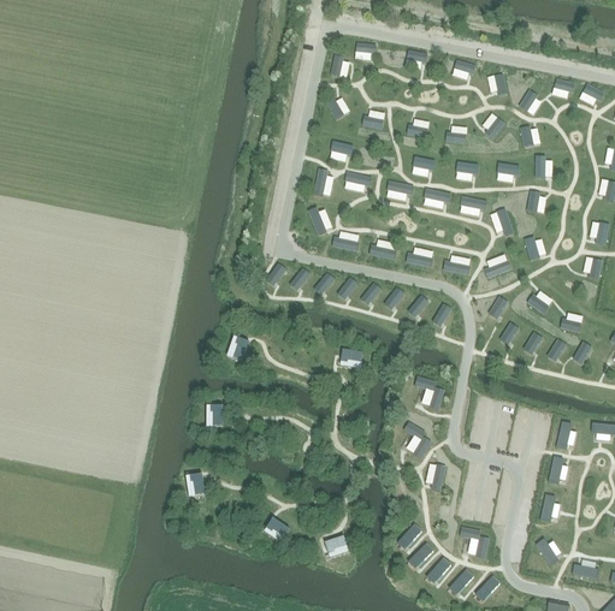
[(373,54),(374,45),(355,42),(354,52),(373,54)]
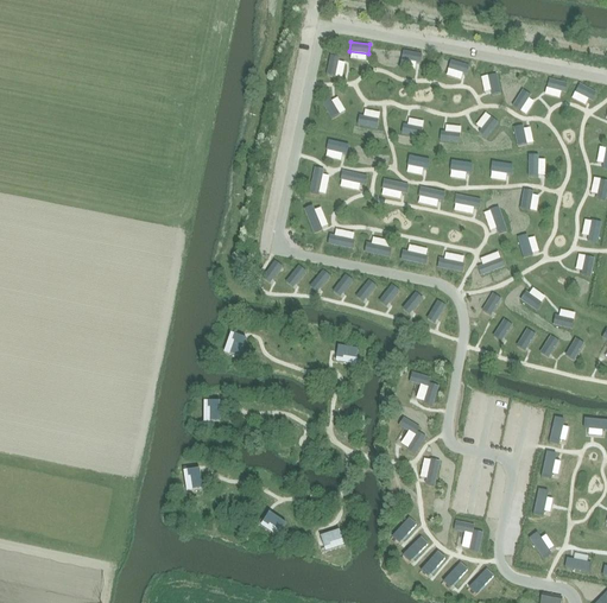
[(418,62),(419,52),(402,49),(399,58),(418,62)]
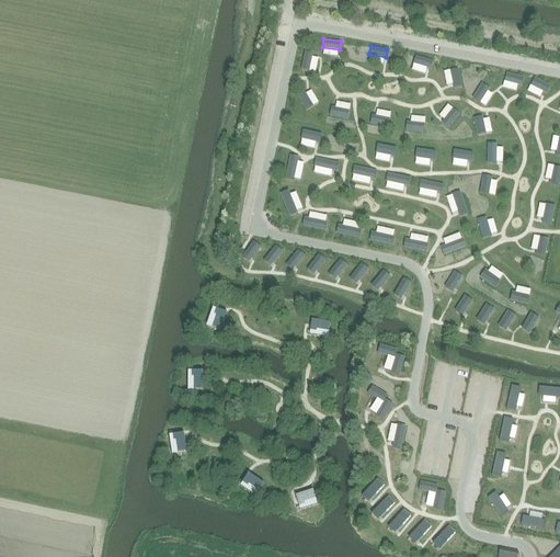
[(313,53),(304,50),(300,68),(309,70),(313,53)]
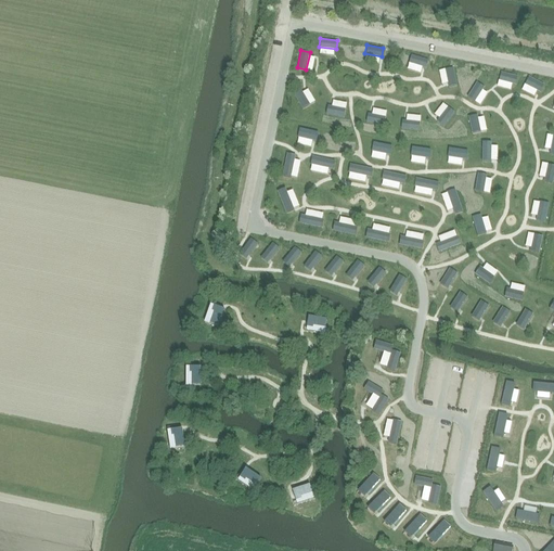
[(424,67),(427,58),(410,53),(408,62),(424,67)]
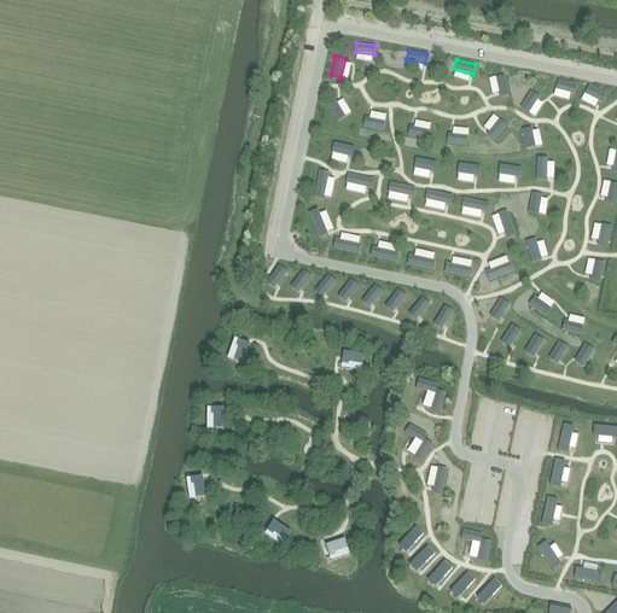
[(498,93),(507,91),(504,71),(494,74),(498,93)]
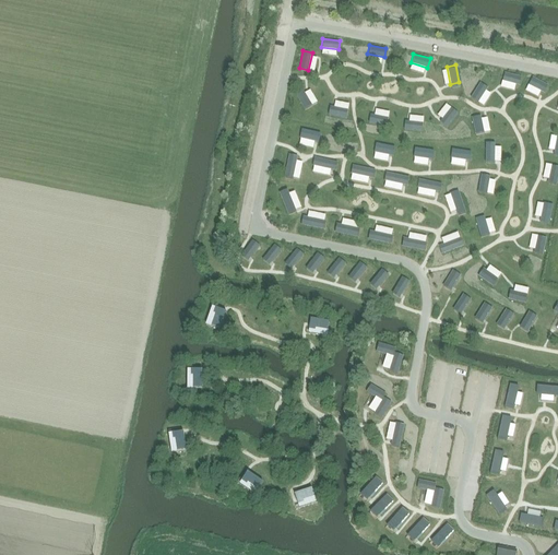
[(518,83),(520,74),(503,70),(501,80),(518,83)]
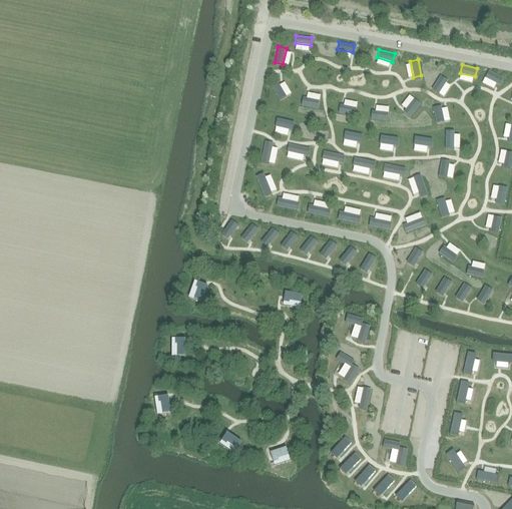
[(498,83),(502,75),(488,67),(484,75),(498,83)]
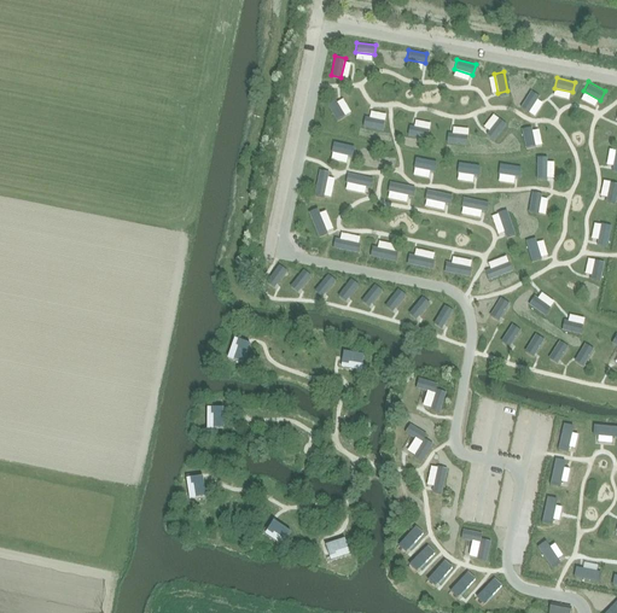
[(539,97),(530,91),(519,106),(529,112),(539,97)]
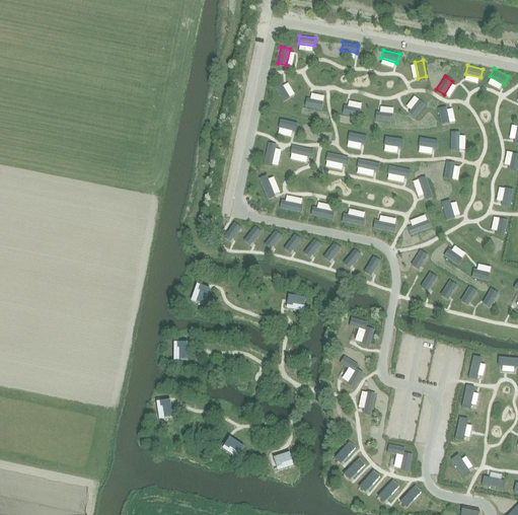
[(281,81),(273,86),(282,99),(289,94),(281,81)]
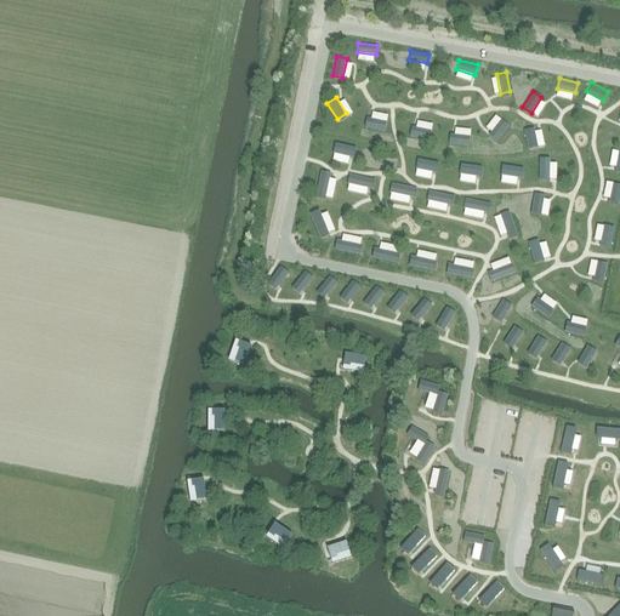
[(384,127),(386,118),(367,115),(365,125),(384,127)]
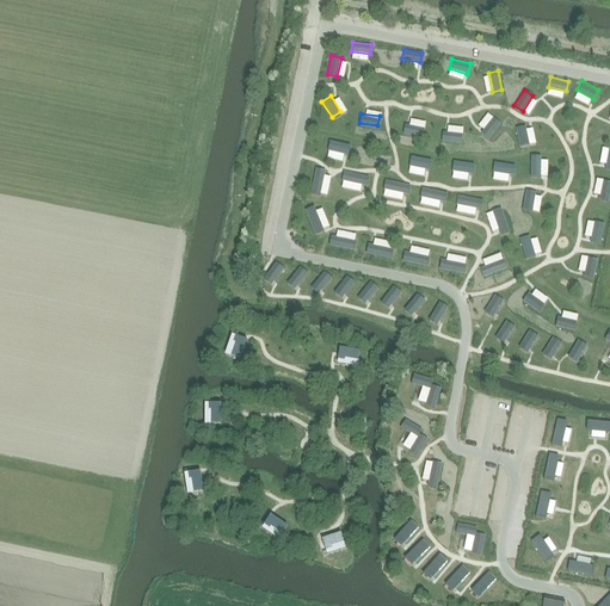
[(479,130),(487,136),(498,121),(490,115),(479,130)]
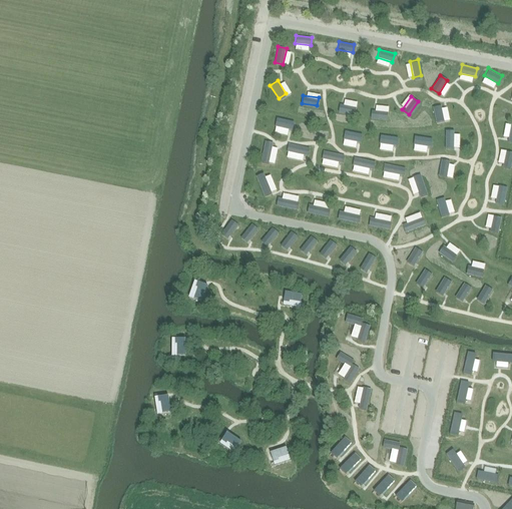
[(354,113),(355,104),(339,102),(338,110),(354,113)]
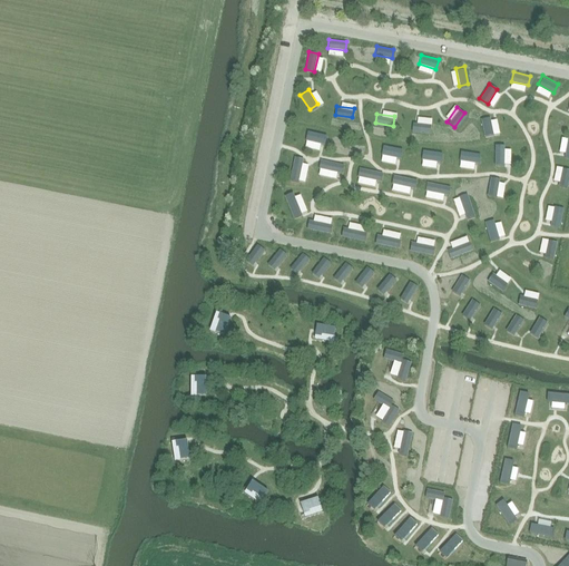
[(483,135),(492,134),(490,116),(481,117),(483,135)]
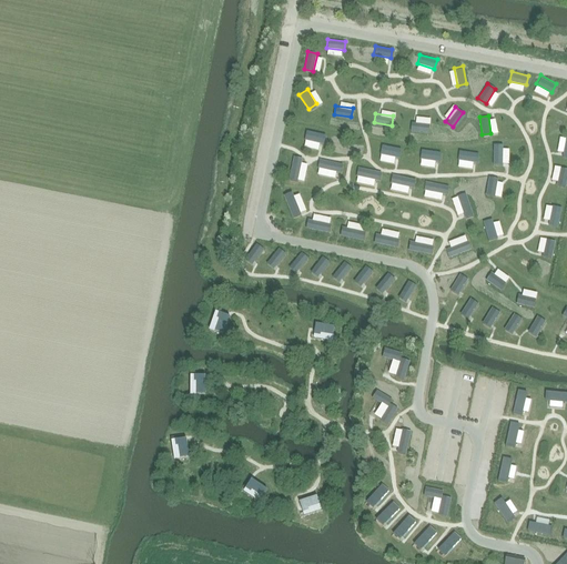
[(427,132),(428,122),(411,120),(409,130),(427,132)]
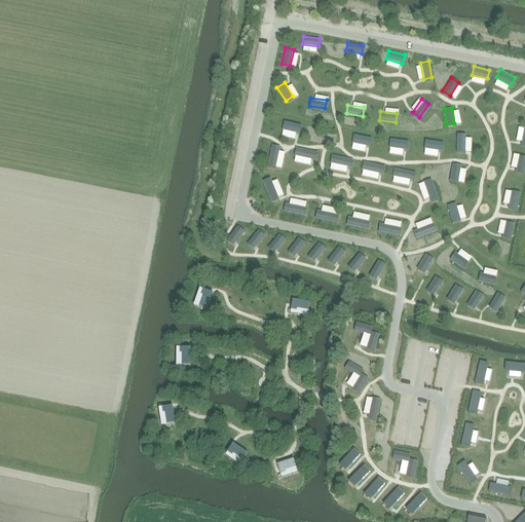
[(298,132),(299,123),(283,120),(282,129),(298,132)]
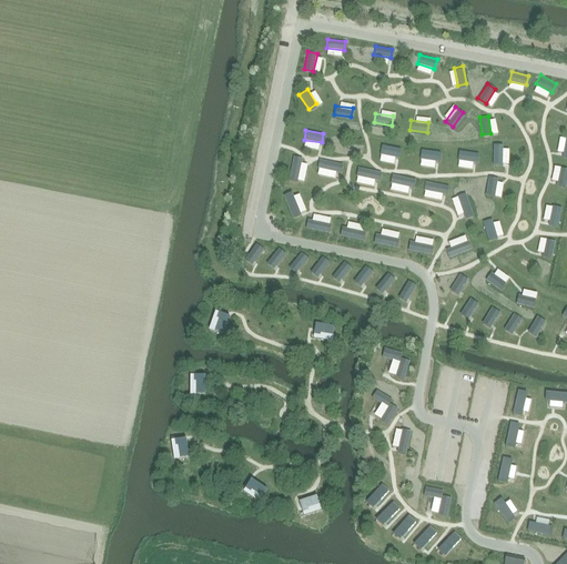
[(397,155),(400,147),(382,144),(381,153),(397,155)]
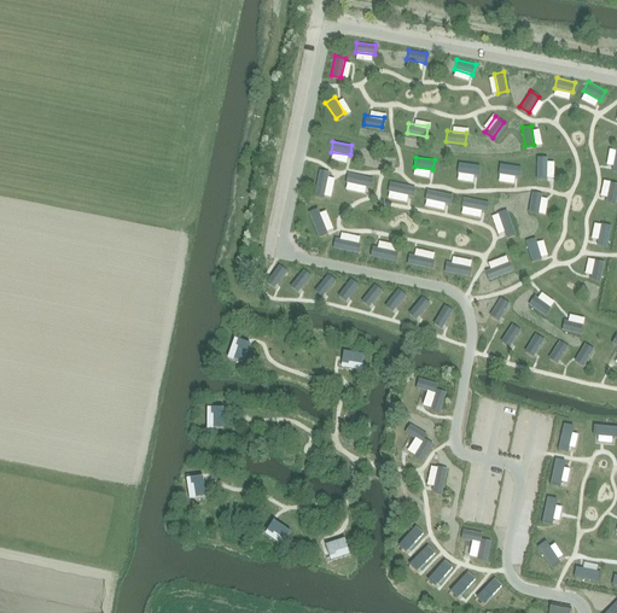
[(536,176),(547,176),(547,157),(536,157),(536,176)]
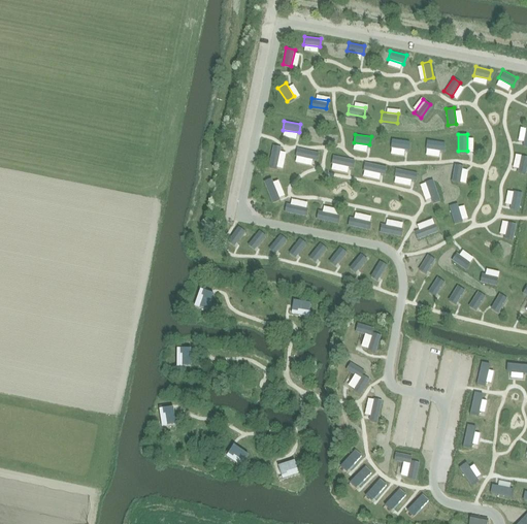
[(406,149),(408,139),(392,137),(391,146),(406,149)]
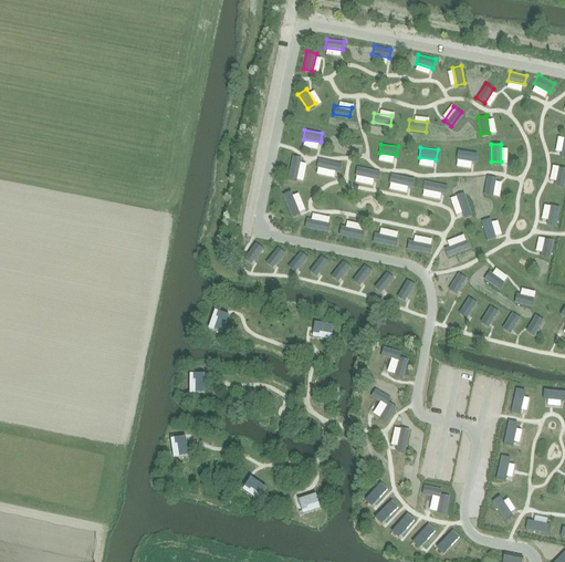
[(473,162),(474,152),(457,149),(456,159),(473,162)]
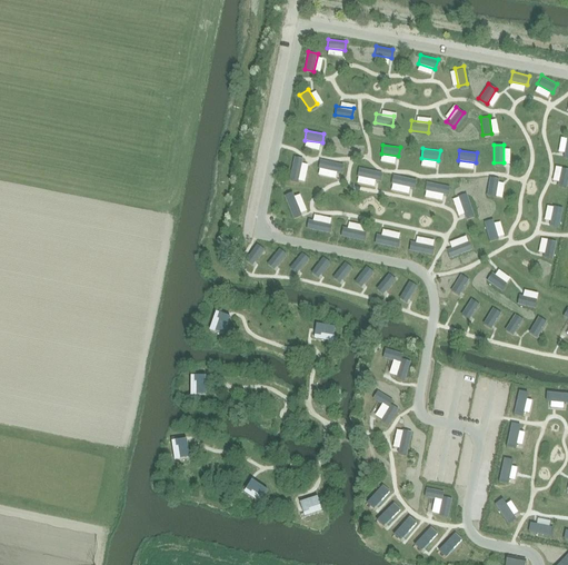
[(301,156),(292,155),(289,178),(298,180),(301,156)]
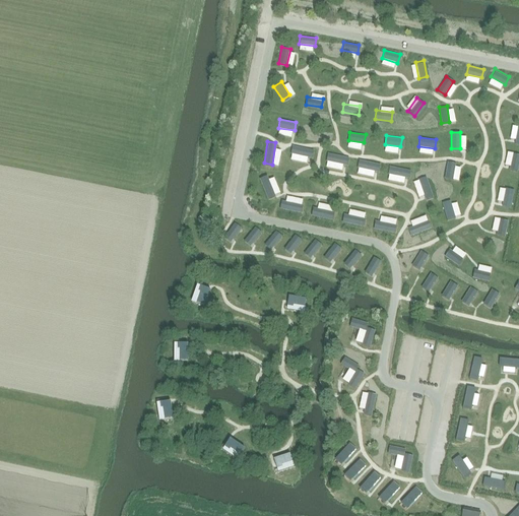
[(312,156),(313,148),(292,144),(289,152),(312,156)]
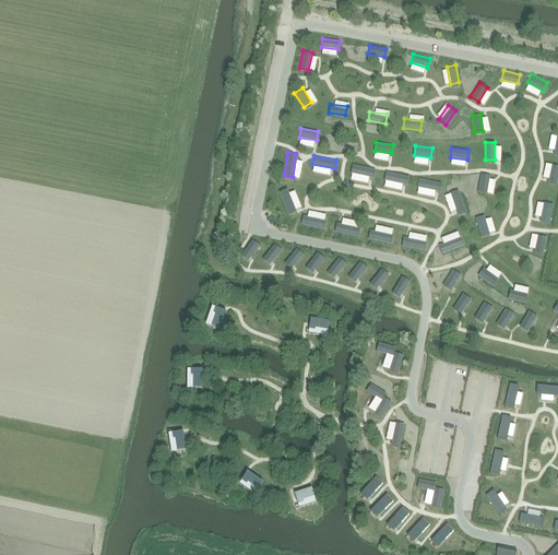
[(372,177),(375,168),(351,163),(349,173),(372,177)]
